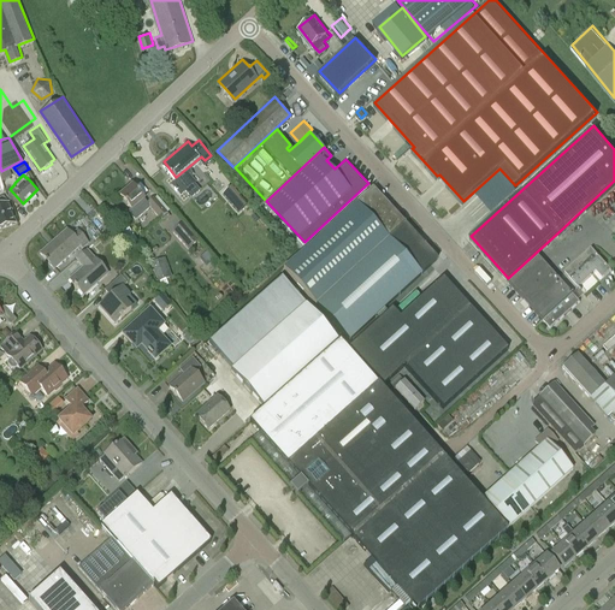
[(137,215),(151,203),(160,214),(167,208),(154,193),(147,199),(132,181),(119,191),(131,206),(129,207),(137,215)]
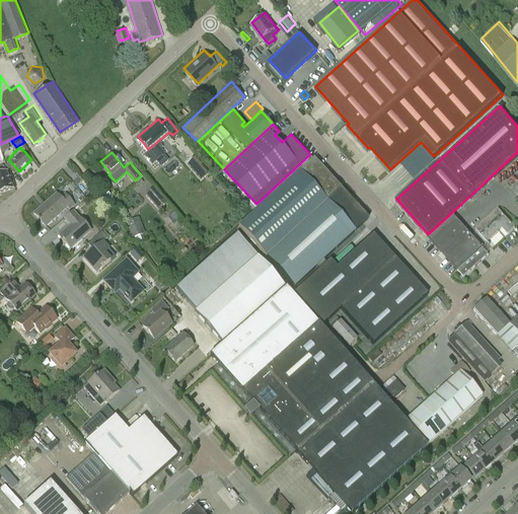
[(267,253),(342,186),(314,155),(239,223),(267,253)]
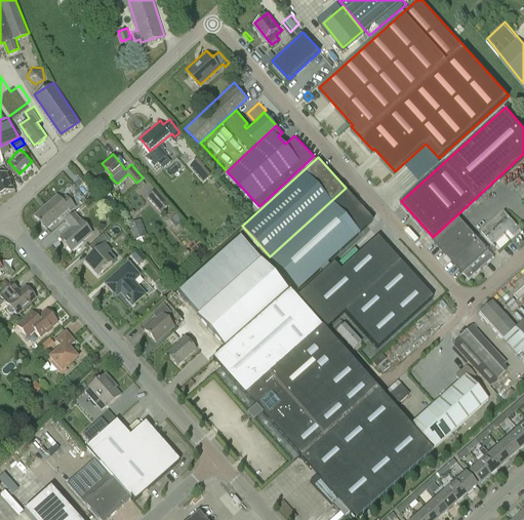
[(196,158),(189,163),(202,178),(208,172),(196,158)]
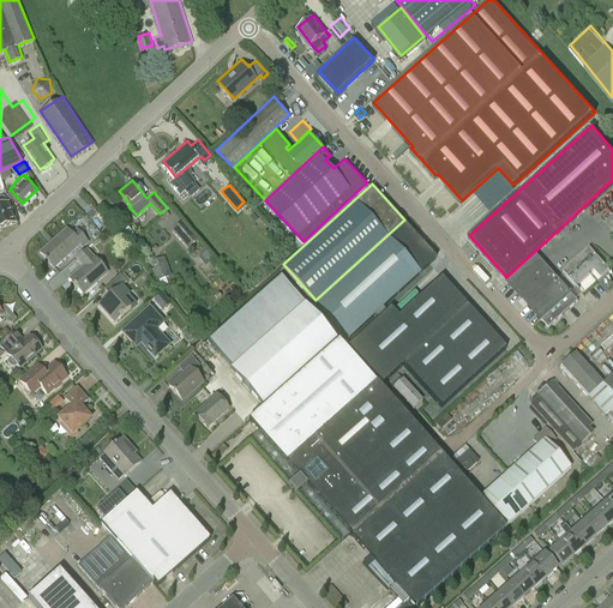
[(0,223),(16,218),(10,199),(0,202),(0,223)]
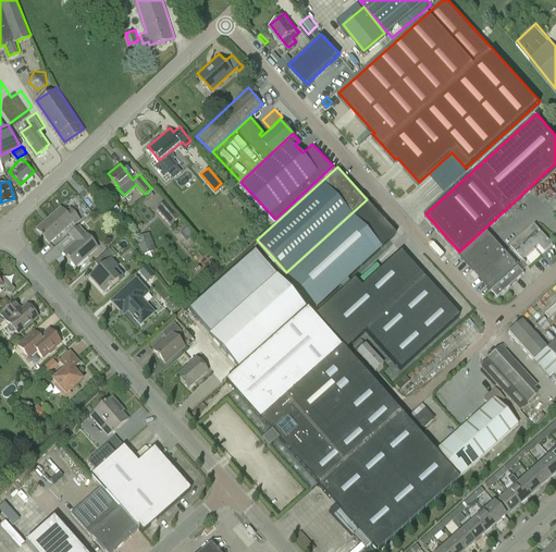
[(157,206),(171,222),(181,213),(167,197),(157,206)]
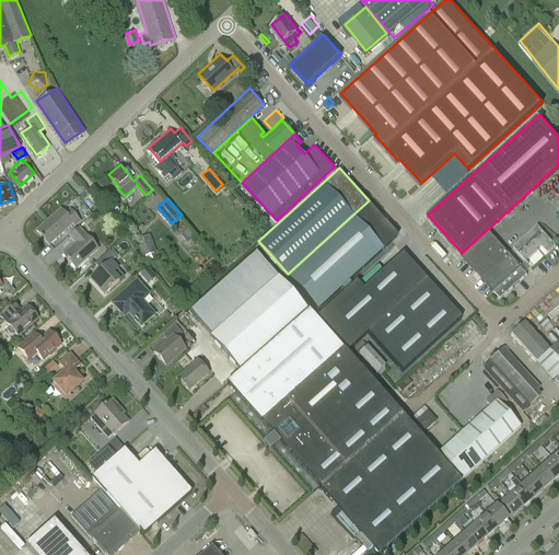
[(369,200),(288,274),(317,307),(346,281),(350,286),(354,281),(350,277),(384,246),(384,245),(398,232),(369,200)]
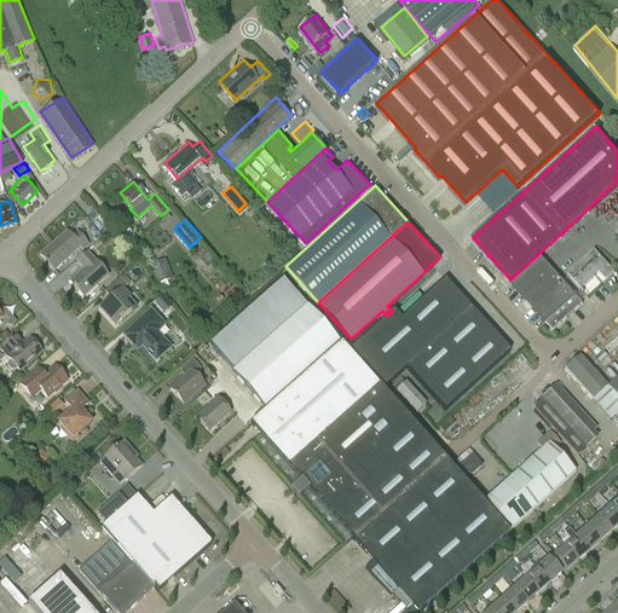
[(67,225),(40,250),(53,266),(81,242),(84,244),(88,240),(78,226),(73,231),(67,225)]
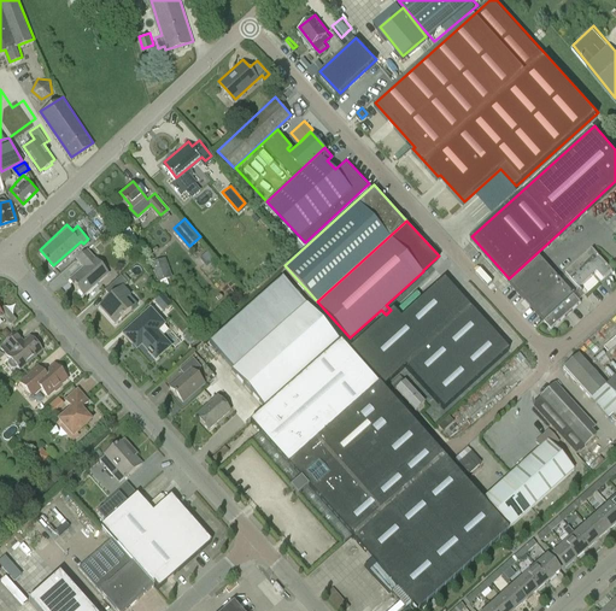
[(592,245),(565,269),(580,283),(598,266),(605,275),(612,266),(592,245)]
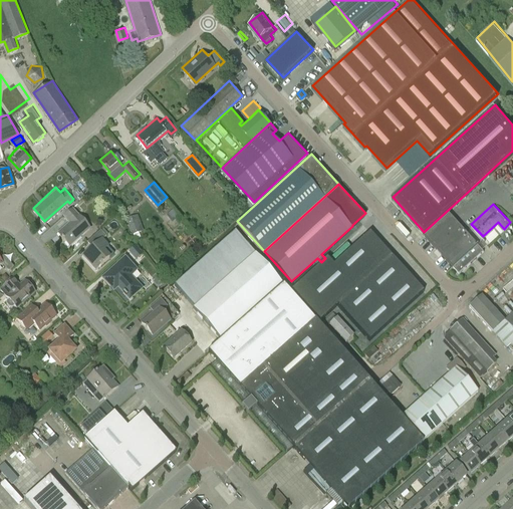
[(70,220),(58,230),(70,243),(90,225),(78,212),(72,206),(64,213),(70,220)]
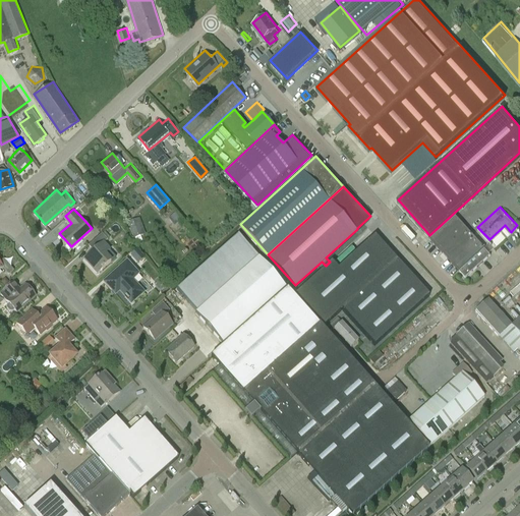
[(465,274),(490,251),(456,214),(431,236),(465,274)]
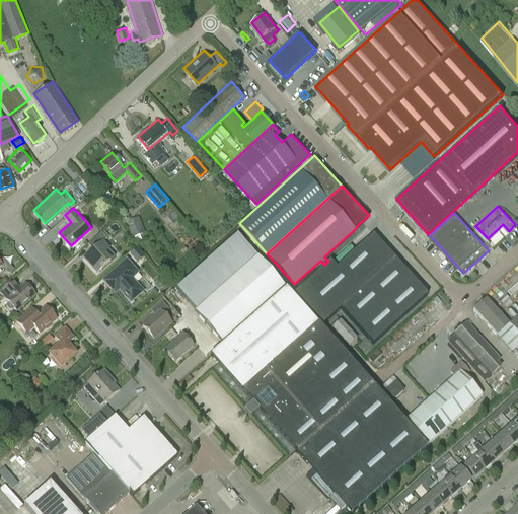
[(137,215),(128,218),(134,233),(143,230),(137,215)]
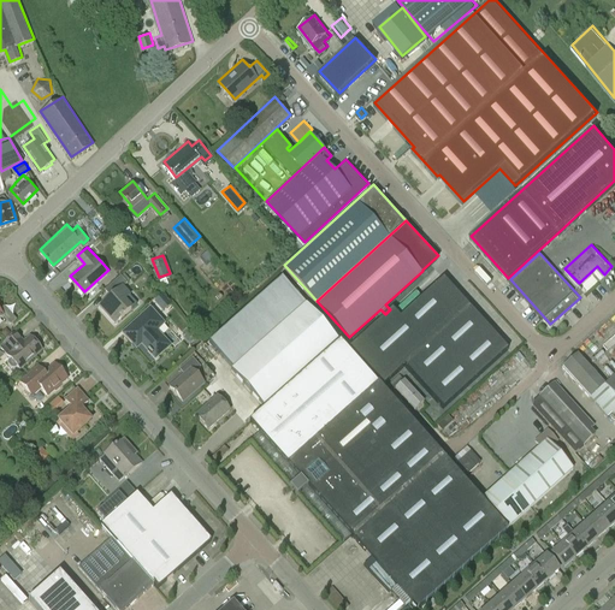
[(111,292),(100,302),(114,319),(131,305),(124,296),(129,291),(122,283),(126,278),(120,271),(105,285),(111,292)]
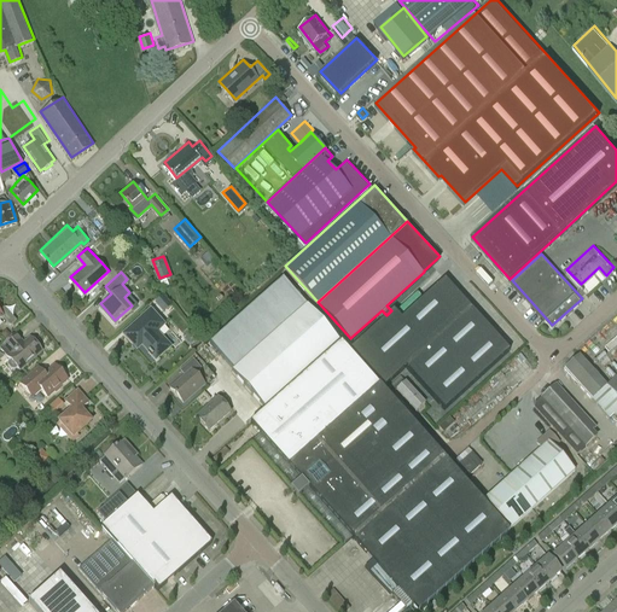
[(568,272),(563,277),(574,289),(578,284),(568,272)]
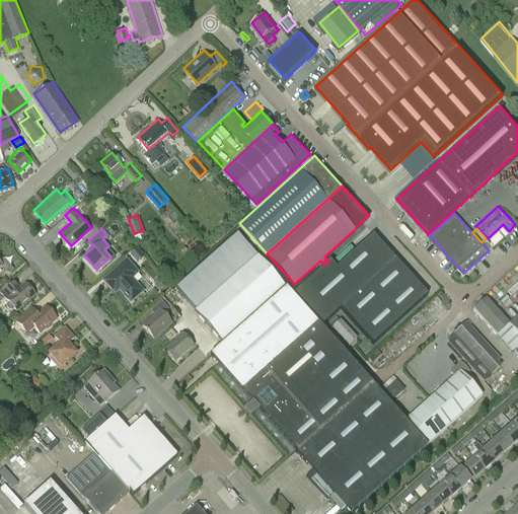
[(238,230),(176,285),(197,307),(230,278),(257,253),(238,230)]
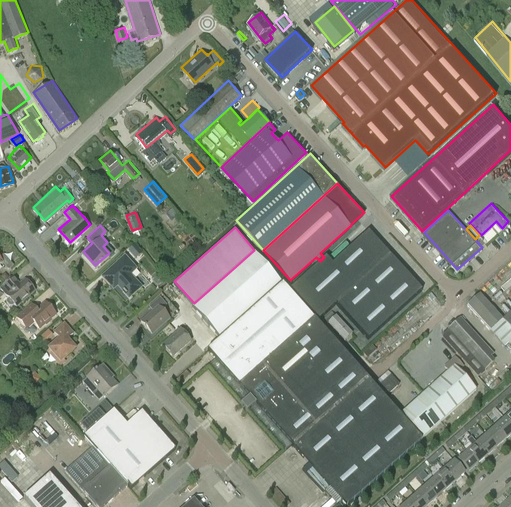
[(326,255),(324,257),(320,261),(292,286),(319,316),(336,300),(369,336),(422,286),(369,228),(333,262),(326,255)]
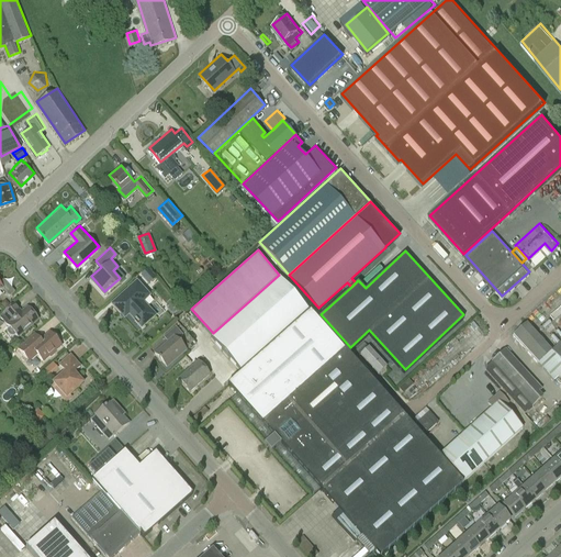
[(142,271),(149,279),(156,274),(148,265),(142,271)]
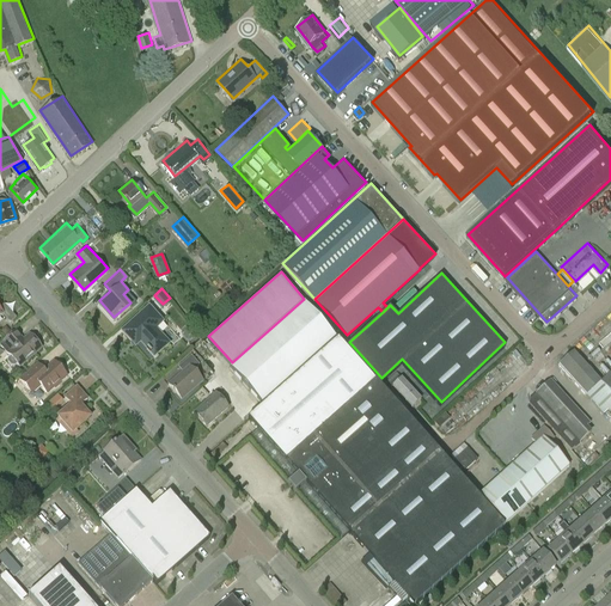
[(0,312),(2,310),(11,318),(17,312),(4,299),(0,303),(0,312)]
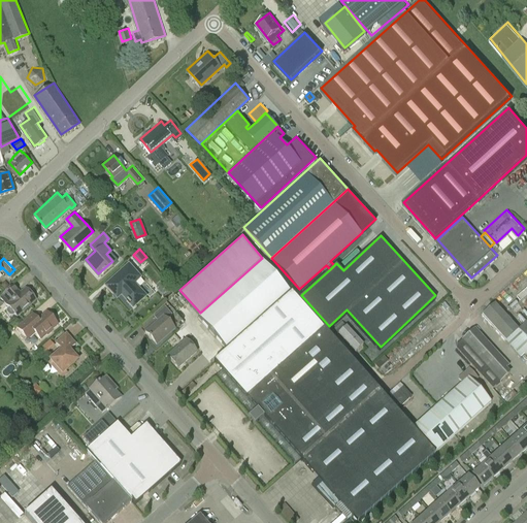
[(290,287),(262,258),(234,283),(261,313),(290,287)]
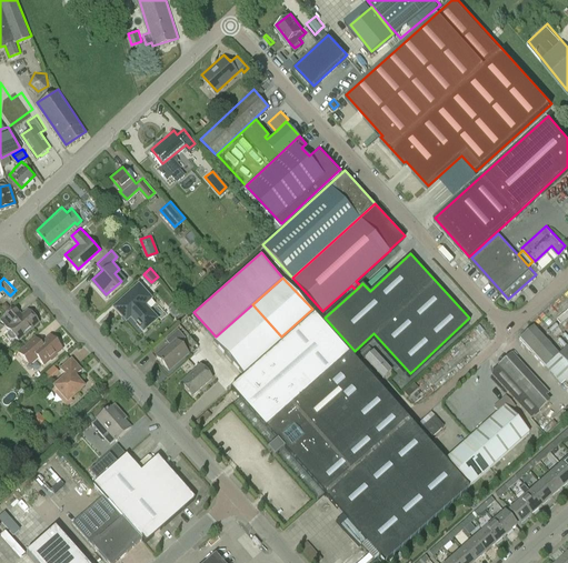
[(130,313),(143,328),(157,315),(145,301),(151,295),(139,281),(113,303),(126,318),(130,313)]
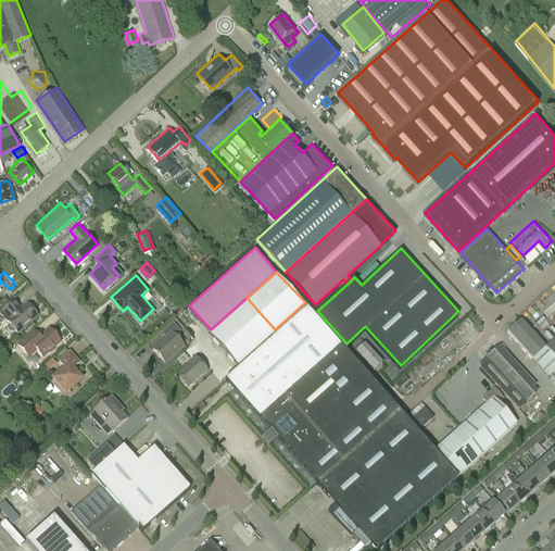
[(171,309),(179,301),(171,292),(164,298),(164,301),(171,309)]
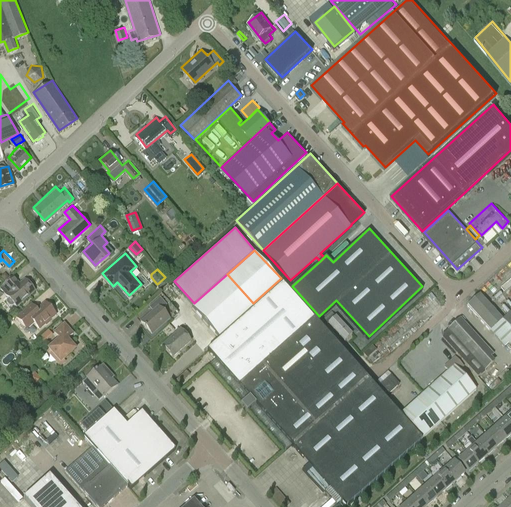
[(5,270),(1,274),(5,278),(9,274),(5,270)]
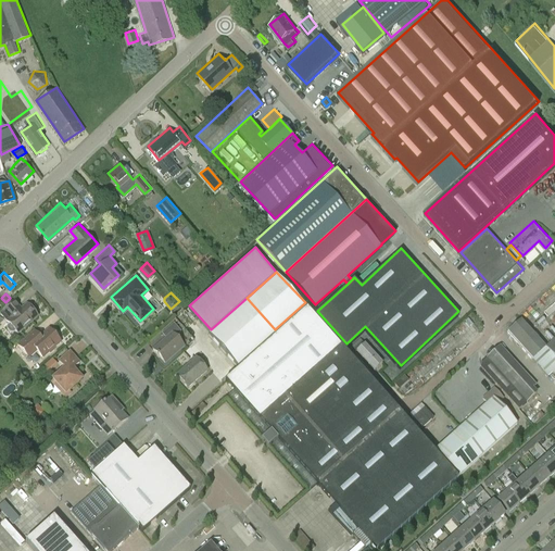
[(14,297),(0,310),(10,320),(8,322),(8,325),(11,328),(14,328),(16,327),(19,329),(38,312),(36,310),(37,309),(34,304),(32,305),(27,300),(22,305),(14,297)]
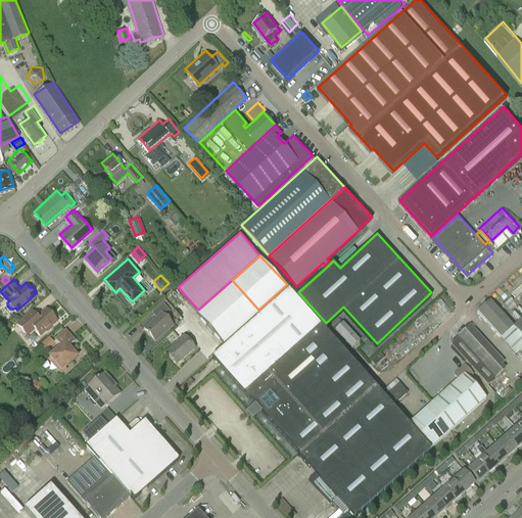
[(258,310),(232,280),(198,310),(197,311),(224,340),(258,310)]
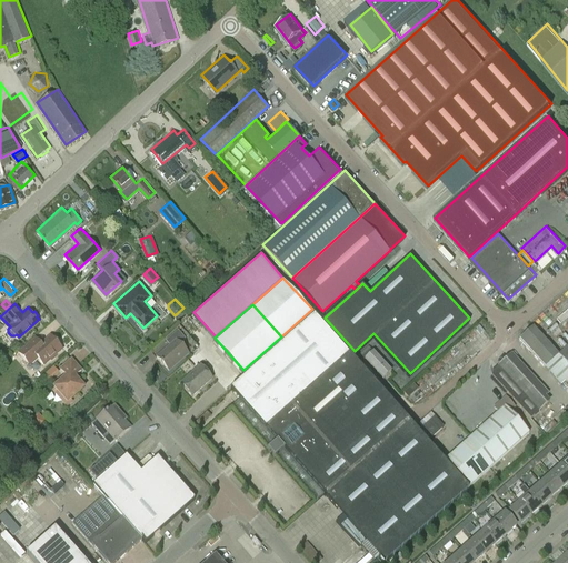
[(415,425),(314,311),(230,384),(278,438),(268,446),(275,454),(285,445),(344,511),(337,518),(340,521),(359,543),(361,541),(375,555),(379,551),(382,554),(386,559),(390,554),(468,484),(415,425)]
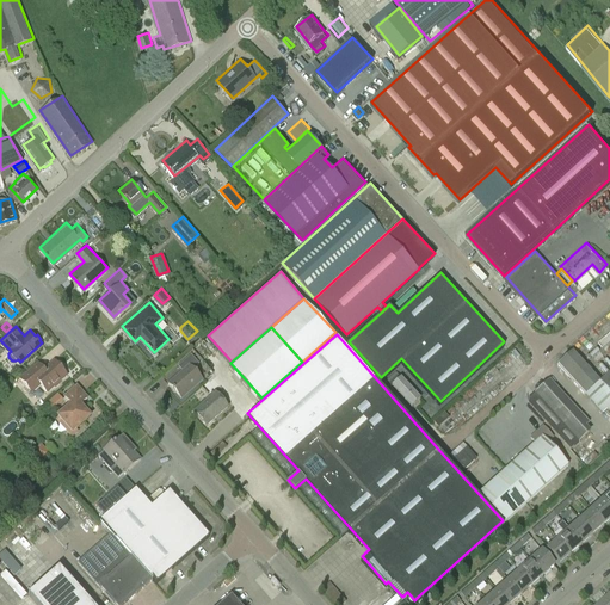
[(609,388),(599,377),(601,376),(573,347),(559,362),(603,411),(607,407),(609,409),(609,388)]
